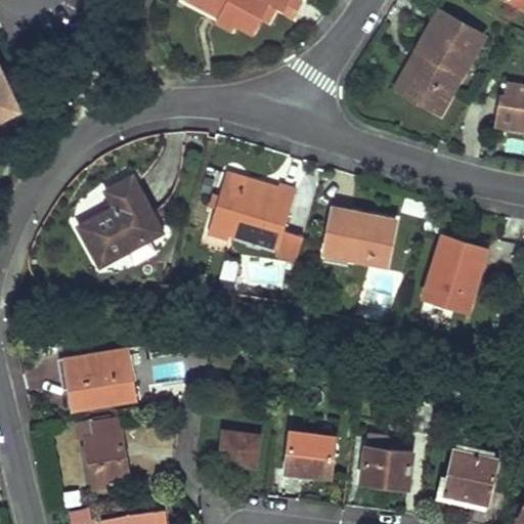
[(213,3),(207,0),(190,0),(218,14),(223,6),(214,1),(213,3)]
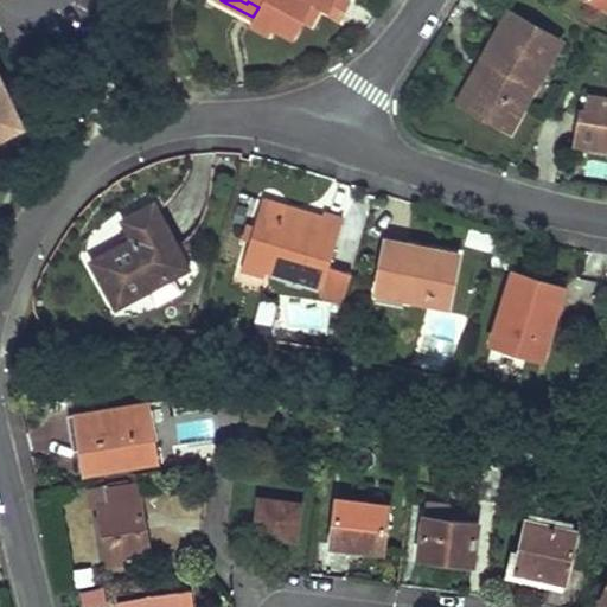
[(240,0),(247,4),(248,1),(259,7),(253,17),(250,23),(269,32),(274,25),(294,36),(304,19),(313,2),(320,7),(328,12),(334,0),(240,0)]
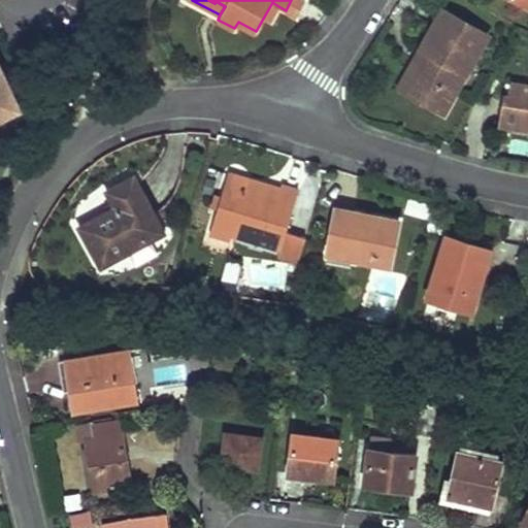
[(272,2),(264,17),(270,21),(278,6),(272,2)]
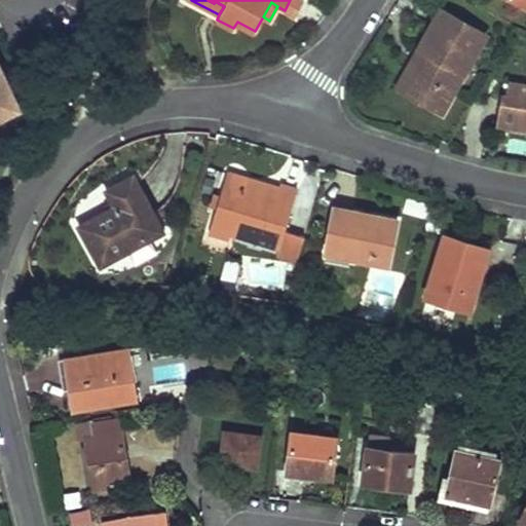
[(407,90),(443,111),(486,33),(440,7),(418,45),(428,51),(407,90)]
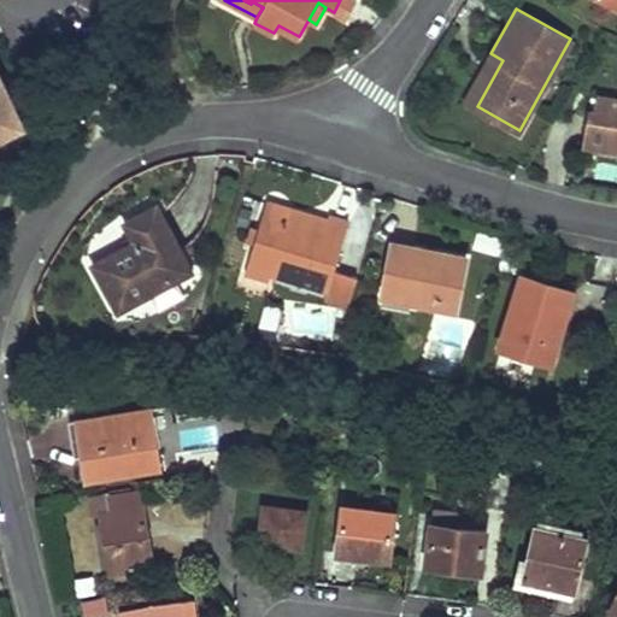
[(491,53),(465,100),(477,106),(503,60),(491,53)]
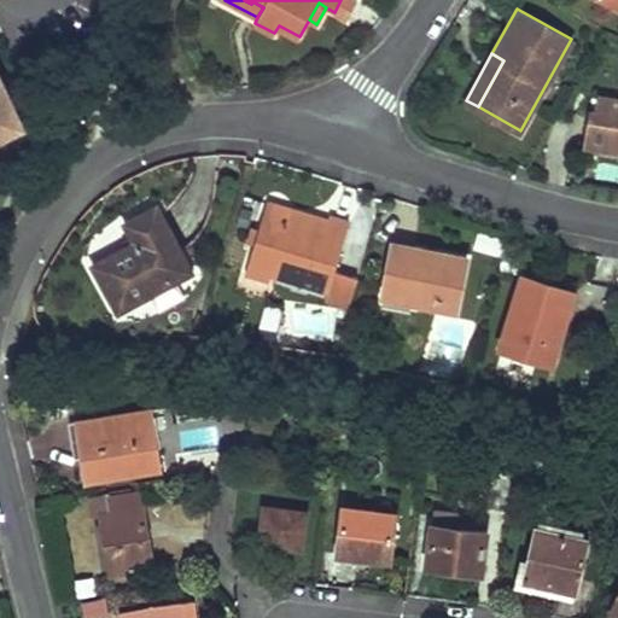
[(0,134),(6,132),(0,118),(0,112),(16,106),(0,71),(0,134)]
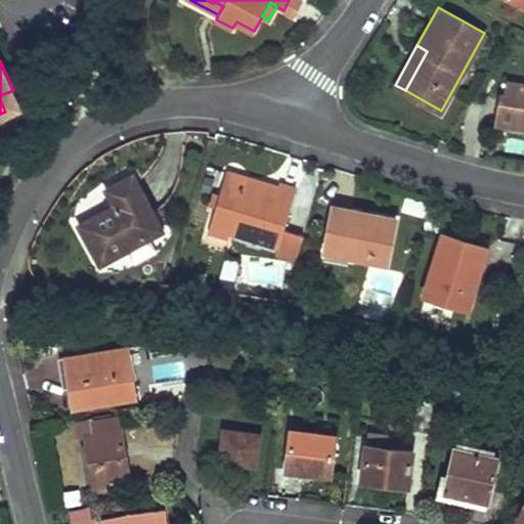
[(498,93),(494,123),(523,128),(523,83),(505,82),(504,94),(498,93)]
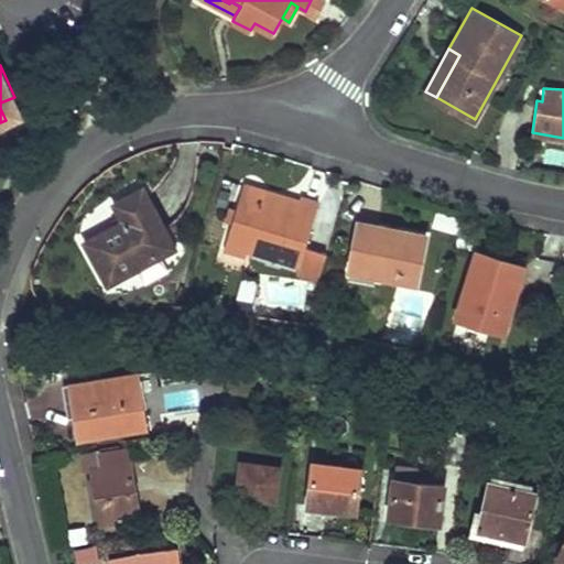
[(22,112),(14,97),(0,102),(0,108),(6,120),(22,112)]
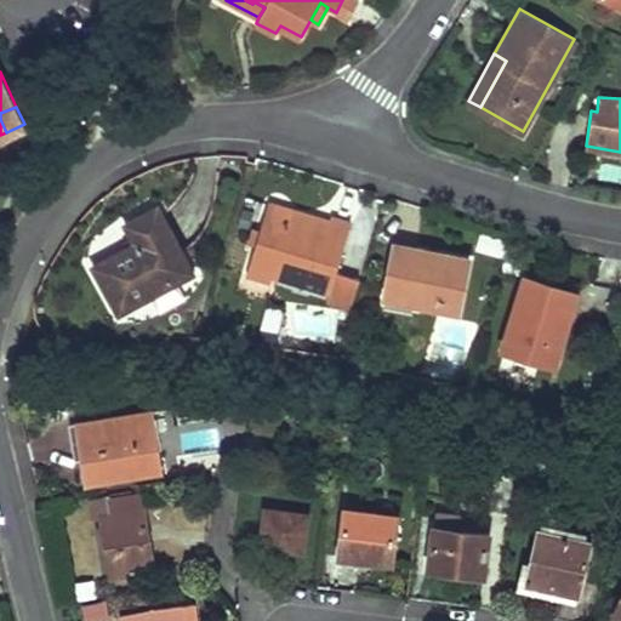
[(267,203),(263,214),(326,231),(329,220),(267,203)]
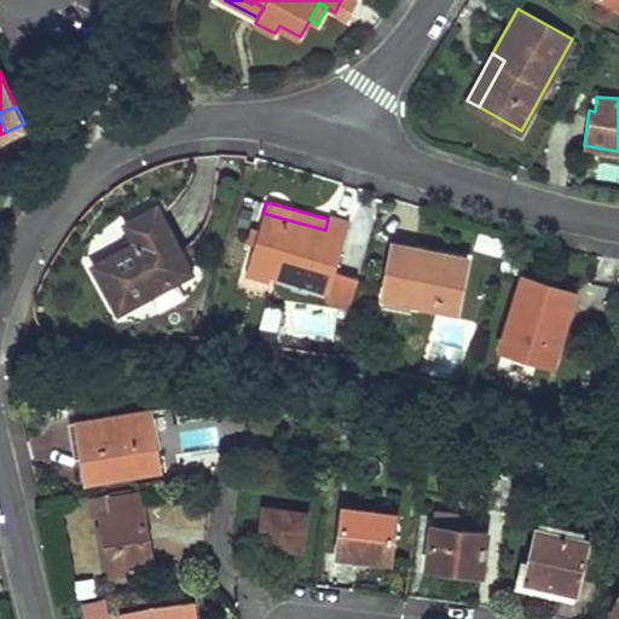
[(134,242),(93,265),(119,312),(192,271),(157,204),(125,223),(134,242)]
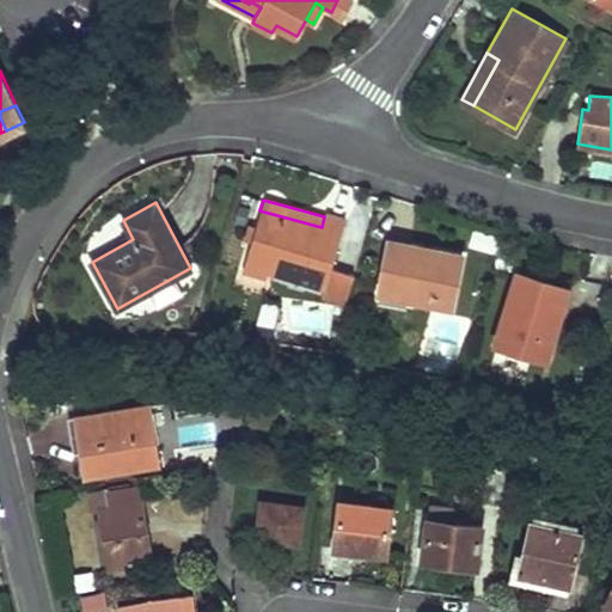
[(322,227),(259,210),(245,259),(268,265),(265,270),(325,288),(323,297),(344,304),(353,274),(331,268),(346,220),(325,214),(324,216),(322,227)]
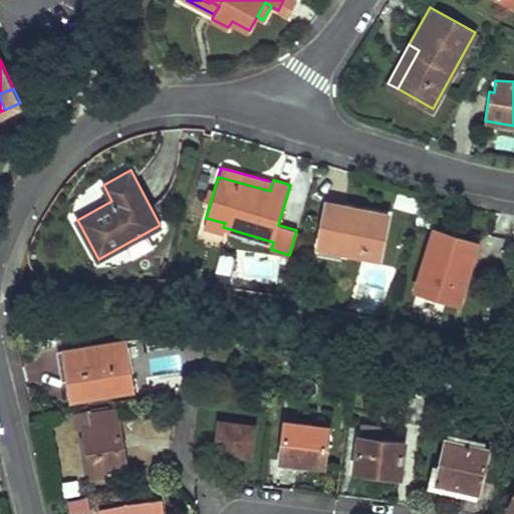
[(379,257),(388,213),(326,201),(318,239),(340,243),(339,252),(348,254),(348,251),(379,257)]
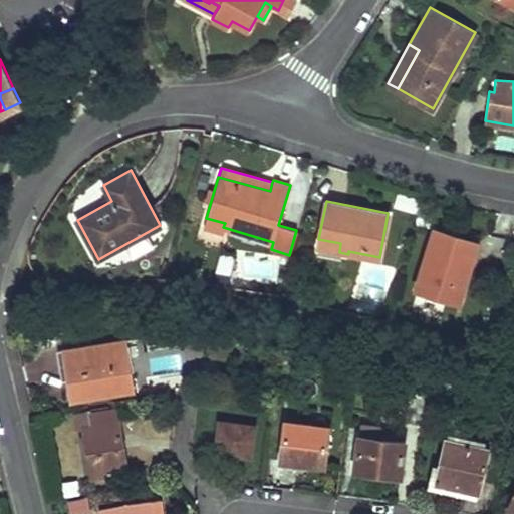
[(225,223),(206,218),(204,228),(222,233),(223,227),(225,223)]
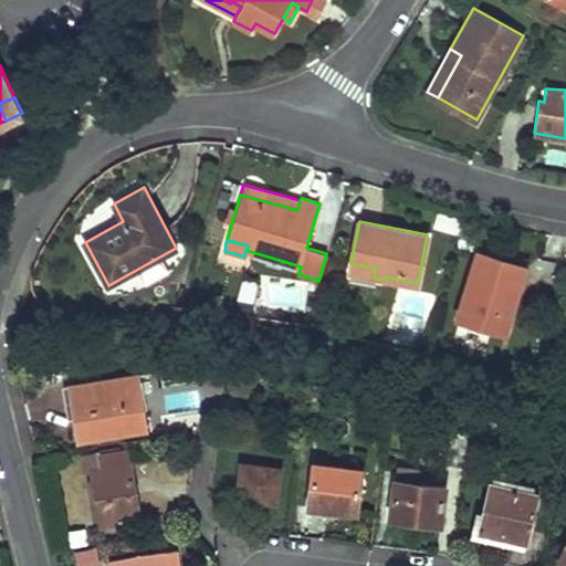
[(478,252),(457,317),(504,333),(515,300),(519,301),(522,292),(510,289),(517,264),(478,252)]
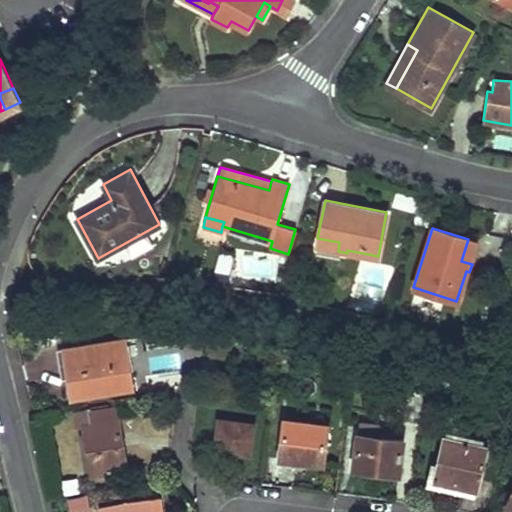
[(317,238),(316,247),(338,251),(339,242),(317,238)]
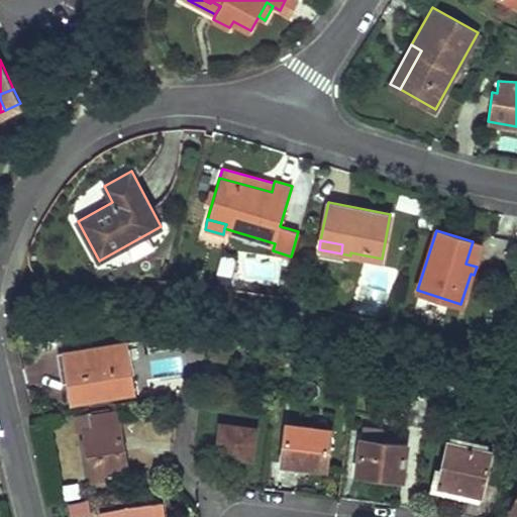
[(466,264),(477,267),(484,245),(473,241),(466,264)]
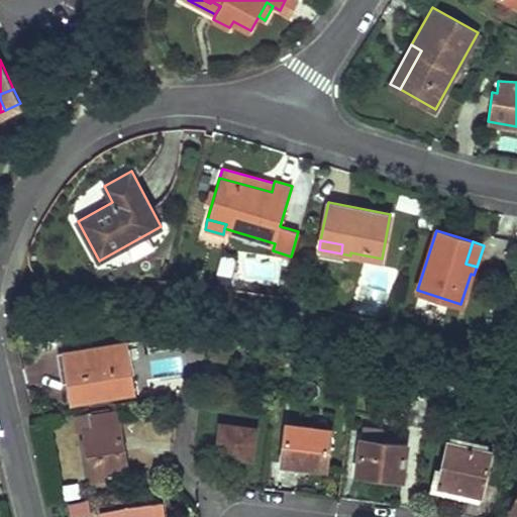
[(137,340),(65,350),(73,400),(132,391),(130,380),(144,379),(137,340)]
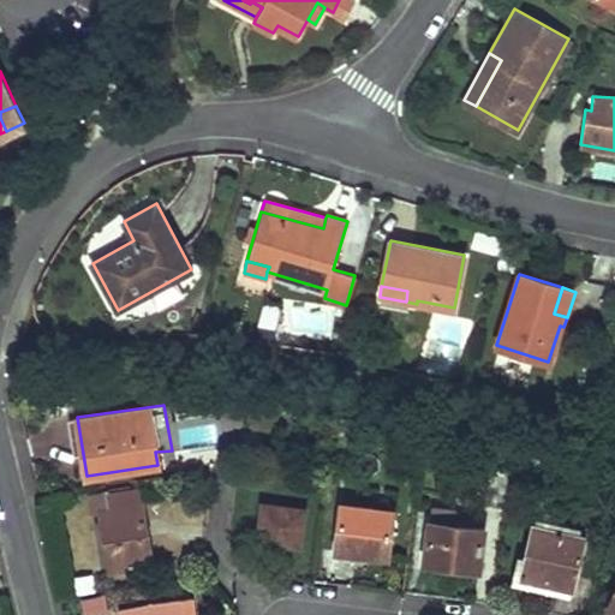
[(100,509),(109,569),(153,562),(141,488),(109,494),(111,508),(100,509)]
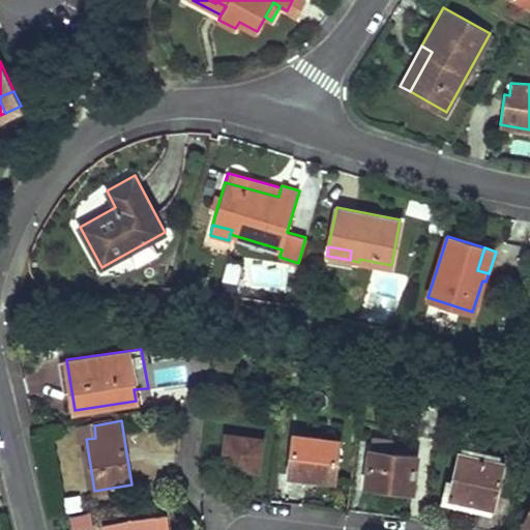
[(86,439),(95,438),(94,425),(79,428),(81,440),(86,439)]
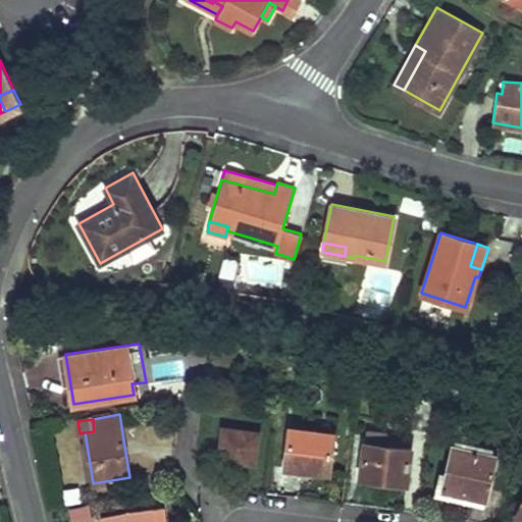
[(331,432),(290,427),(285,466),(327,471),(328,461),(331,436),(331,432)]
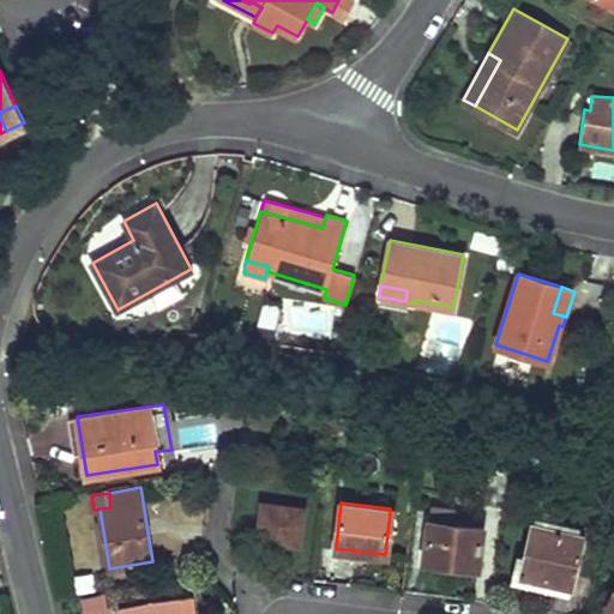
[(302,509),(264,504),(260,539),(299,542),(302,509)]
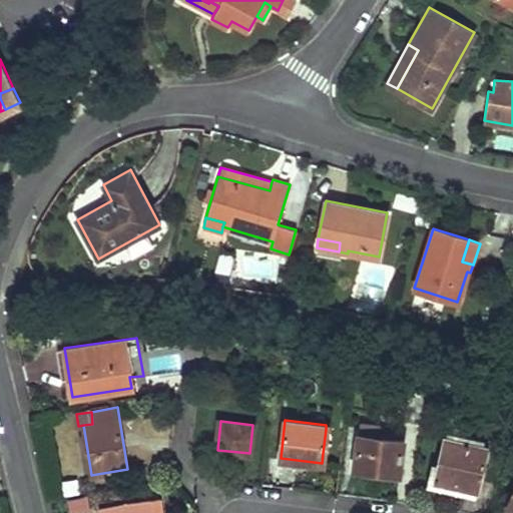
[(404,441),(379,438),(380,426),(360,424),(359,435),(355,470),(400,476),(404,441)]
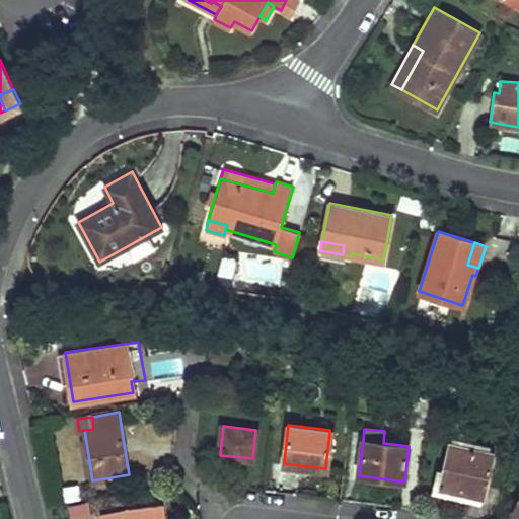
[(344,436),(329,434),(326,458),(341,460),(344,436)]
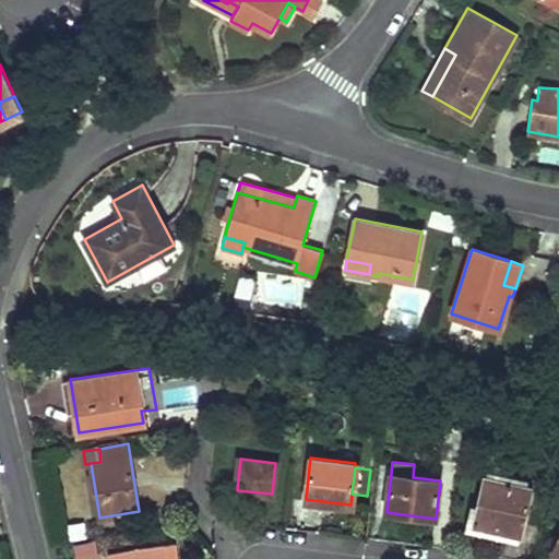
[(532,488),(485,477),(475,526),(522,536),(532,488)]
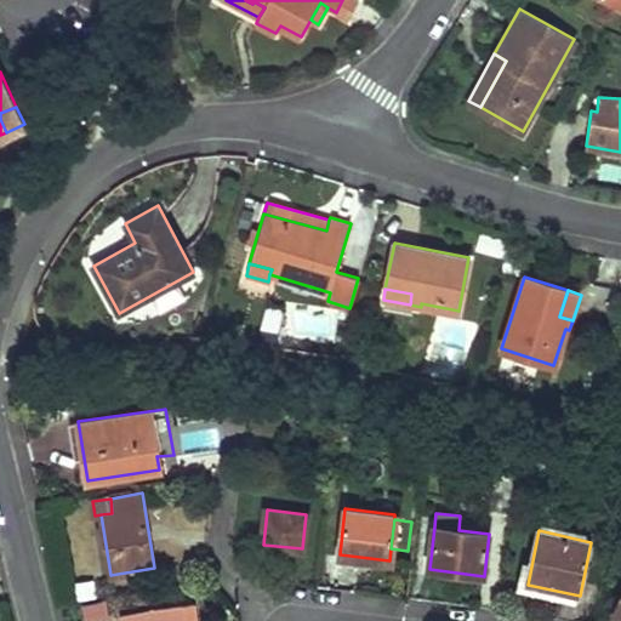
[(109,602),(86,604),(87,620),(112,616),(109,602)]
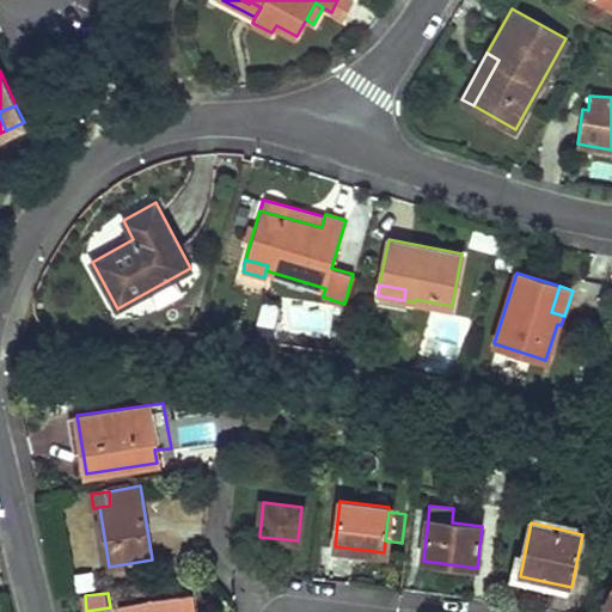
[(197,611),(195,594),(181,597),(182,611),(197,611)]
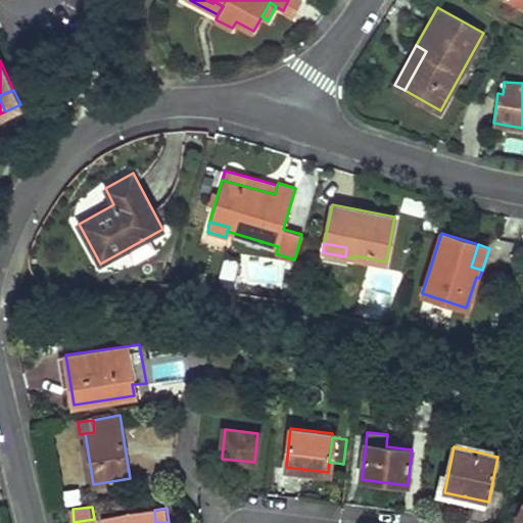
[(155,522),(154,510),(102,516),(103,522),(155,522)]
